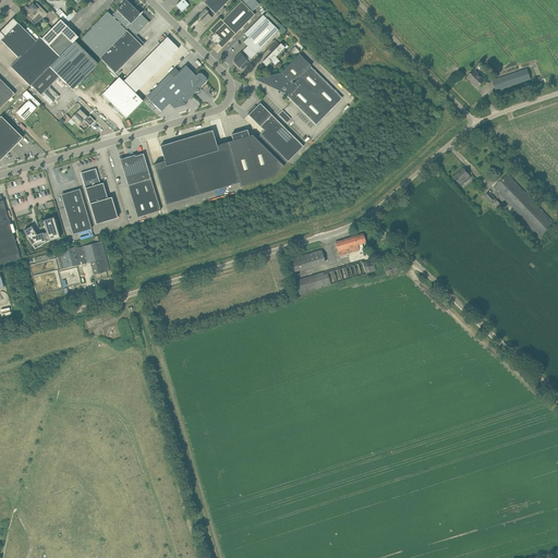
[(137,11),(125,0),(111,15),(107,12),(81,39),(102,60),(116,74),(143,46),(134,38),(149,22),(141,14),(143,12),(142,12),(140,10),(137,11)]
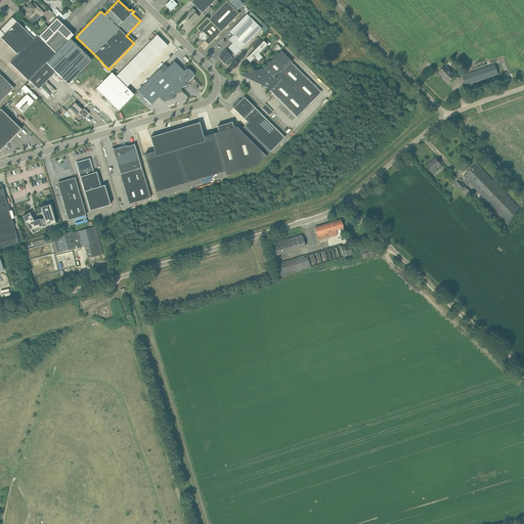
[(170,0),(165,5),(171,11),(172,9),(175,8),(174,7),(177,4),(173,1),(173,0),(170,0)]
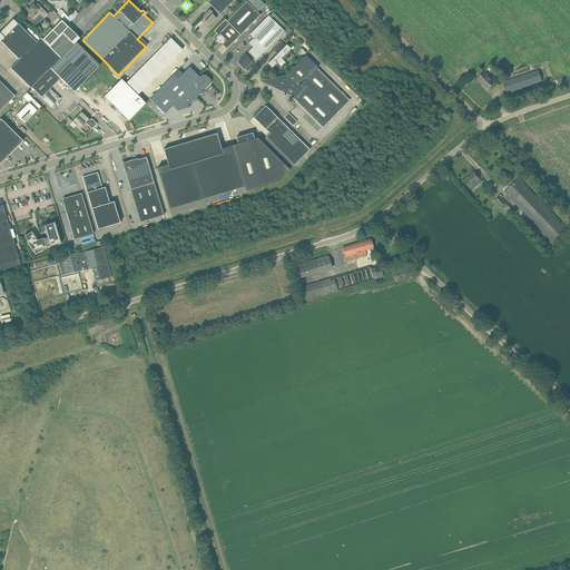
[(202,17),(205,20),(204,22),(208,26),(216,18),(215,17),(218,13),(219,15),(234,0),(209,0),(207,2),(214,9),(212,11),(209,9),(202,17)]
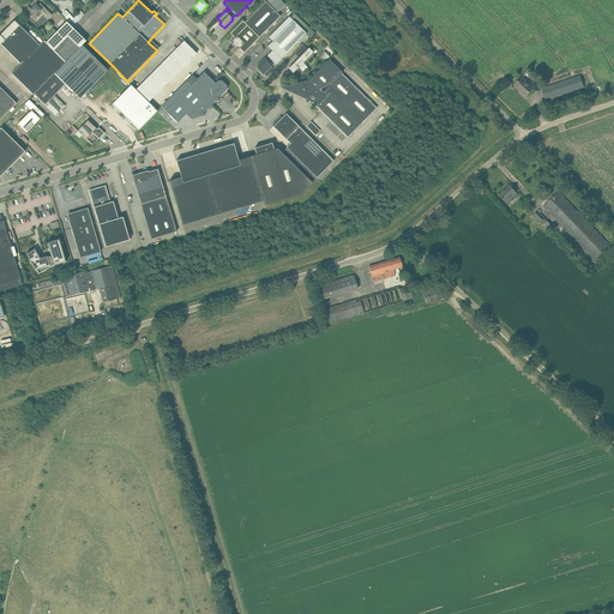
[(230,42),(238,50),(240,48),(244,53),(259,37),(280,16),(265,1),(245,23),(242,22),(230,34),(235,37),(230,42)]
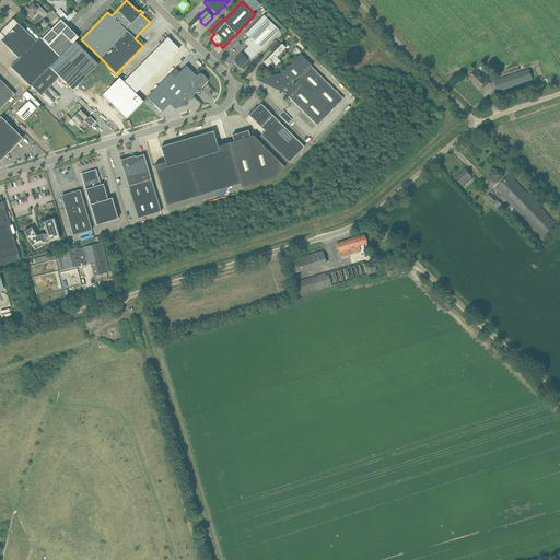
[(21,10),(23,12),(26,15),(32,22),(33,20),(34,21),(41,15),(44,18),(47,14),(36,3),(34,6),(33,4),(28,9),(25,6),(21,10)]
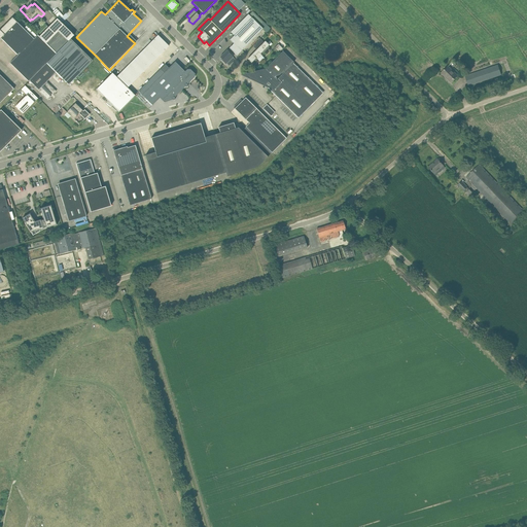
[(67,12),(60,20),(62,23),(70,15),(67,12)]
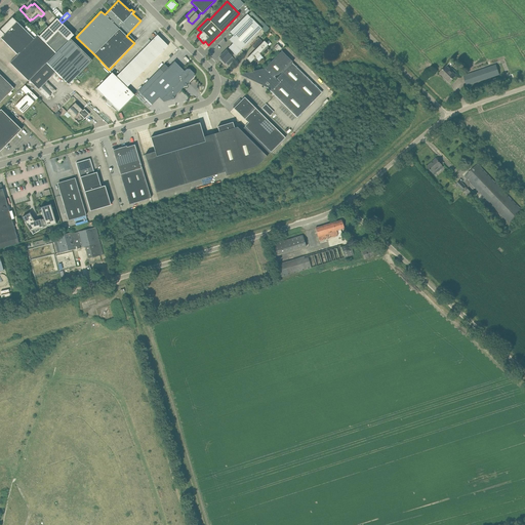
[(230,32),(233,35),(229,40),(233,43),(229,48),(236,55),(263,29),(247,14),(230,32)]
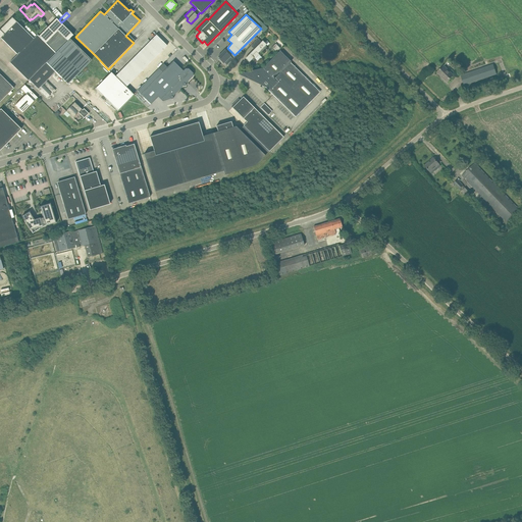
[(92,60),(70,39),(67,41),(56,53),(39,37),(37,35),(34,38),(12,17),(0,29),(0,37),(17,55),(10,62),(29,81),(29,80),(46,62),(55,71),(56,71),(68,84),(73,79),(92,60)]
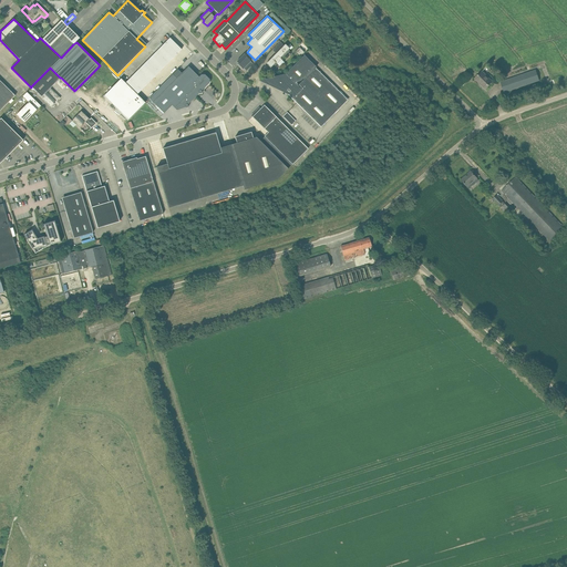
[(53,29),(42,40),(61,58),(73,44),(80,38),(63,20),(57,28),(59,30),(58,31),(57,29),(53,29)]
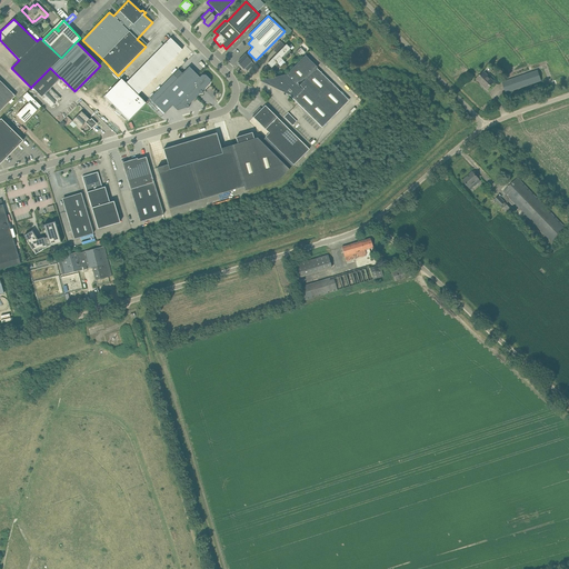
[(138,95),(182,50),(170,38),(126,83),(138,95)]
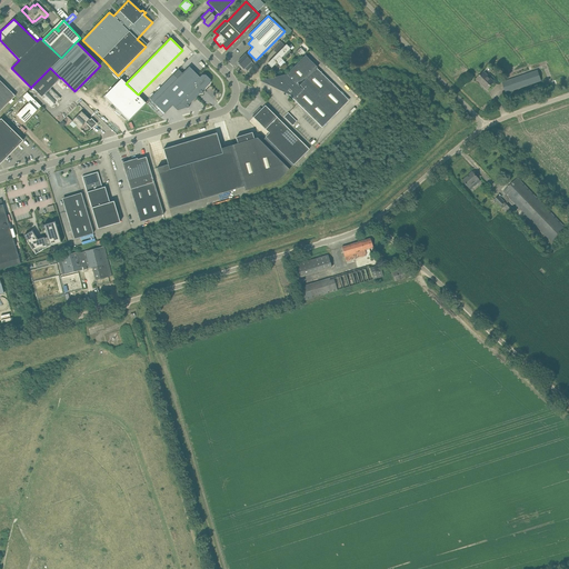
[(290,49),(286,45),(267,63),(271,68),(272,67),(273,69),(278,65),(281,67),(286,62),(282,59),(290,51),(289,50),(290,49)]
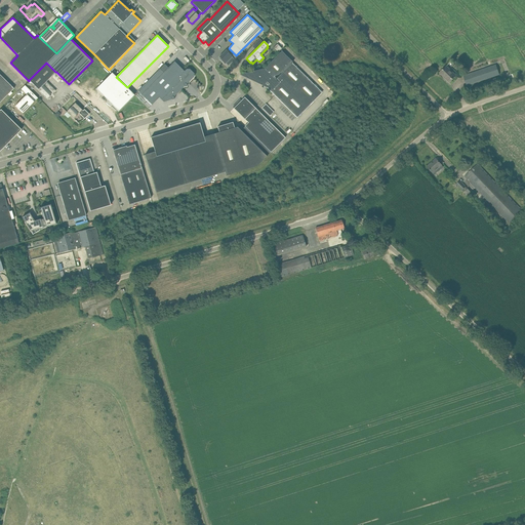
[(273,47),(278,52),(282,48),(277,44),(273,47)]
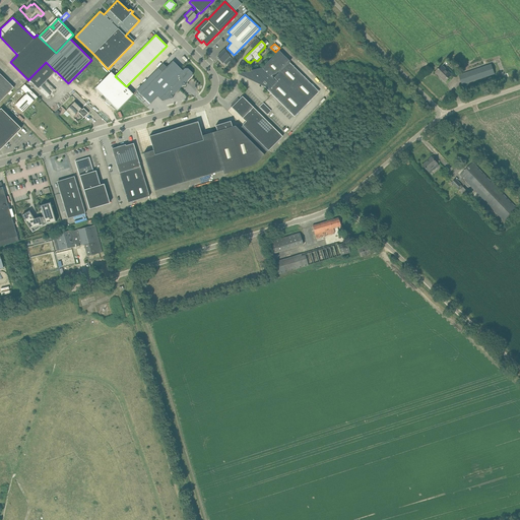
[(228,52),(224,50),(217,57),(218,58),(217,59),(222,63),(230,56),(226,53),(228,52)]
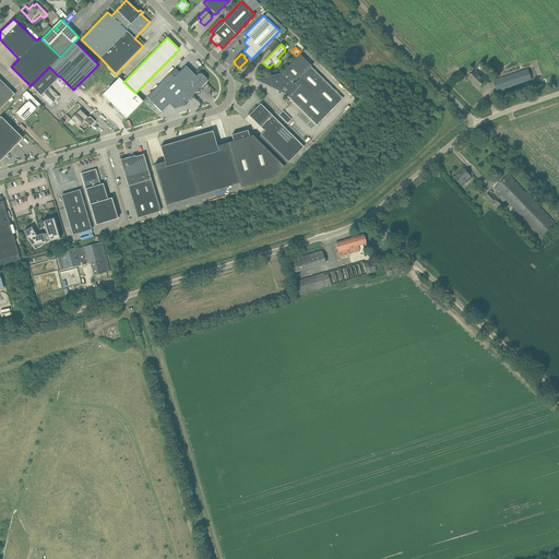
[(281,73),(261,79),(278,88),(282,85),(284,86),(287,90),(286,92),(284,93),(288,97),(293,102),(311,120),(316,125),(342,97),(310,67),(299,55),(282,73),(281,73)]
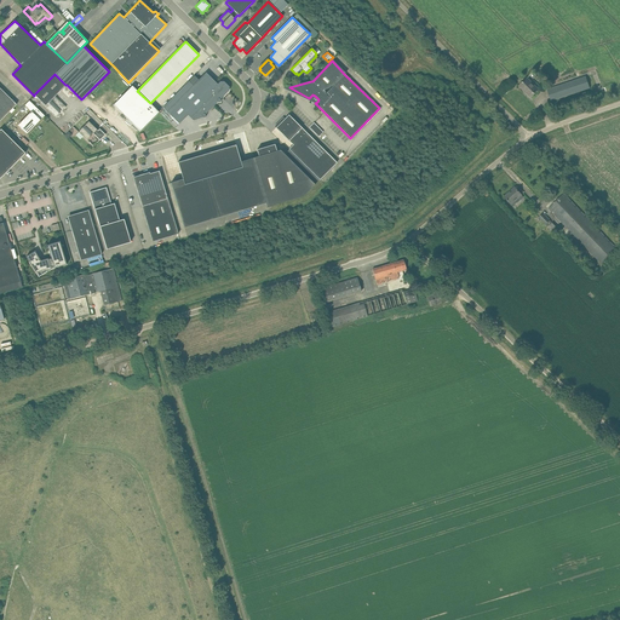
[(114,104),(141,131),(159,112),(128,82),(114,67),(109,72),(87,93),(105,113),(114,104)]
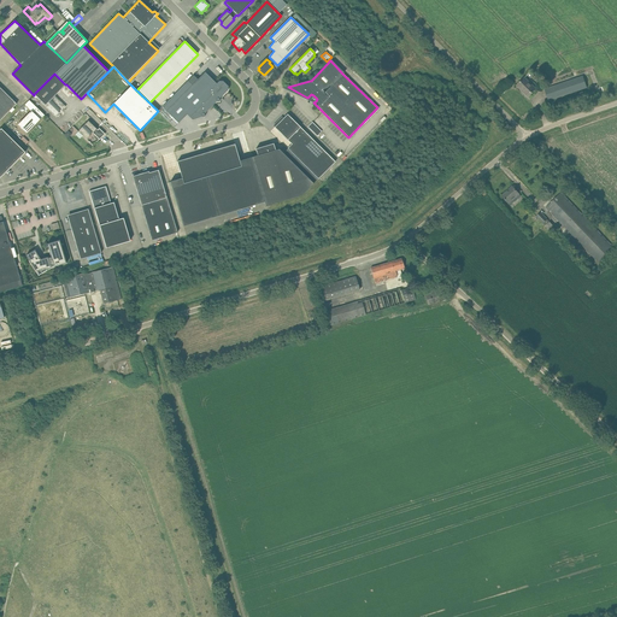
[(205,72),(192,86),(188,81),(162,107),(178,123),(187,115),(192,119),(201,117),(205,117),(205,115),(204,115),(217,101),(219,101),(219,99),(228,90),(228,87),(223,81),(219,81),(217,83),(205,72)]
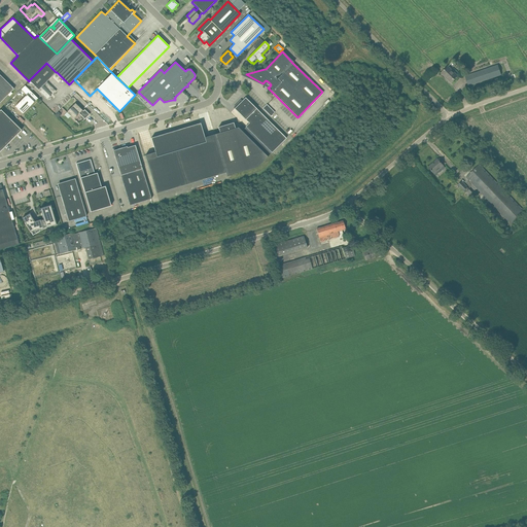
[(53,89),(54,89),(46,81),(56,72),(46,63),(29,80),(35,85),(34,86),(47,100),(50,97),(49,96),(51,94),(53,95),(57,91),(55,90),(55,91),(53,89)]
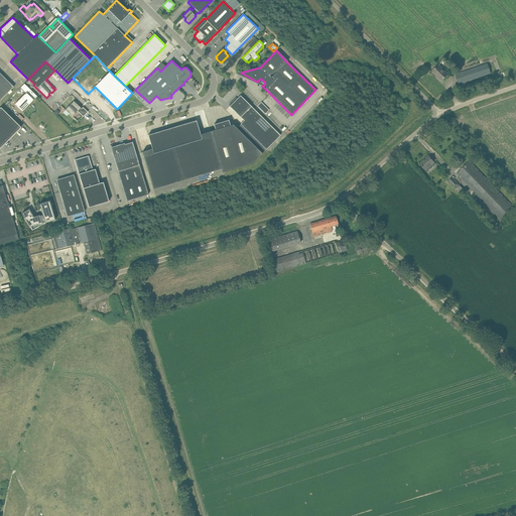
[(491,74),(487,63),(456,75),(459,84),(491,74)]
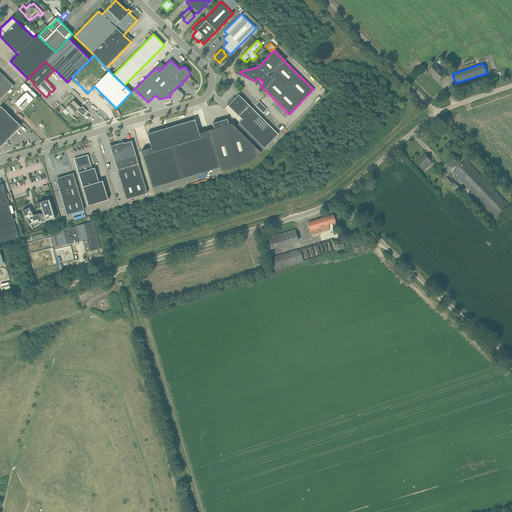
[(435,65),(429,71),(438,80),(444,74),(438,68),(435,65)]
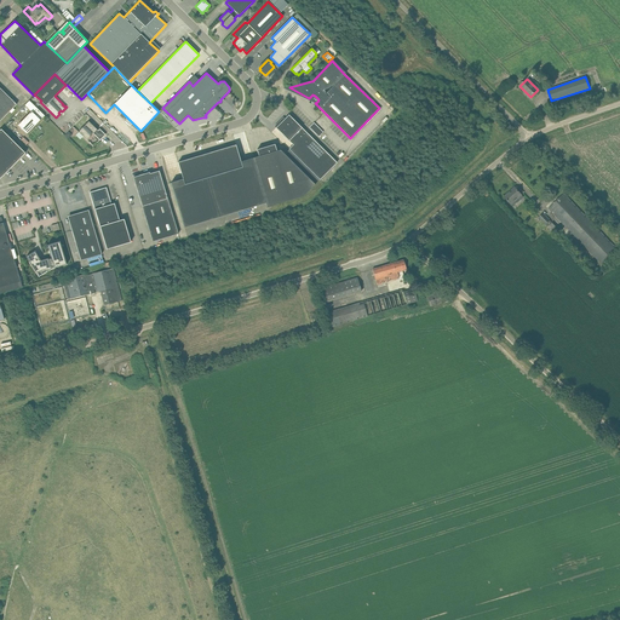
[(0,121),(17,104),(0,87),(0,121)]
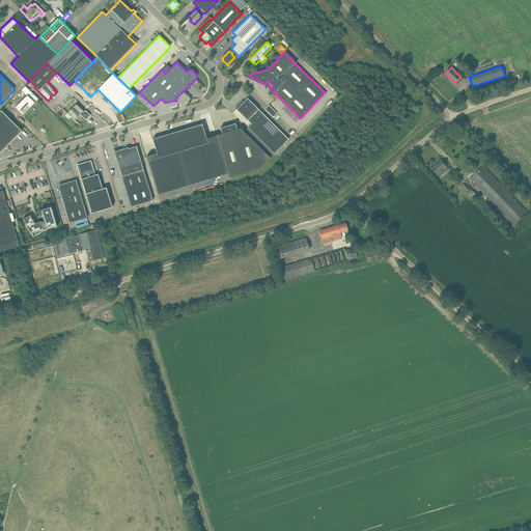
[(38,99),(25,86),(21,90),(26,95),(15,107),(23,114),(38,99)]
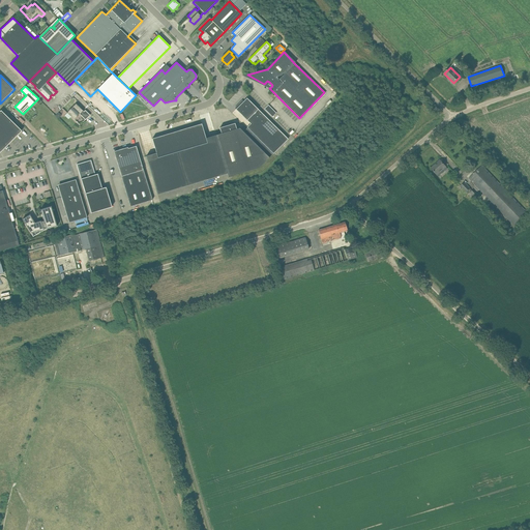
[(251,101),(246,98),(236,110),(251,124),(246,127),(273,153),(288,139),(282,133),(280,135),(271,122),(268,123),(259,110),(258,109),(251,101)]
